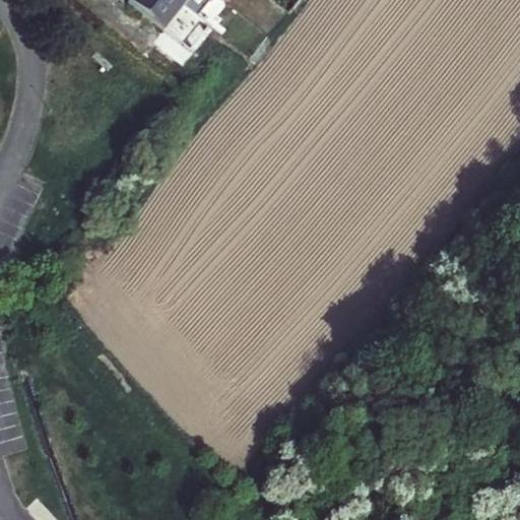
[(184,10),(187,6),(179,0),(129,0),(139,9),(193,54),(201,44),(185,30),(194,19),(184,10)]
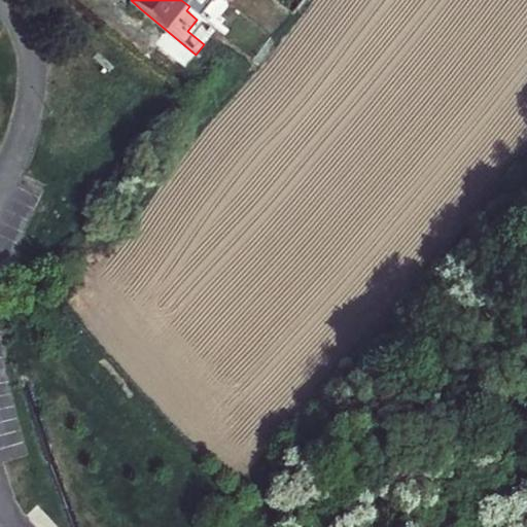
[(236,4),(230,0),(181,0),(189,6),(194,0),(200,0),(208,6),(211,2),(227,14),(236,4)]
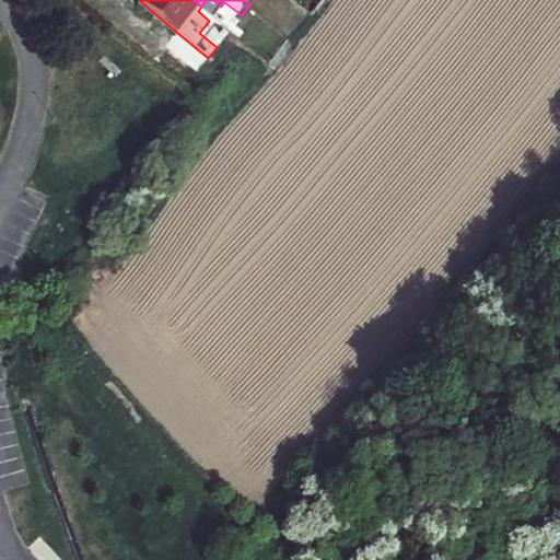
[(258,11),(267,0),(254,0),(251,4),(258,11)]
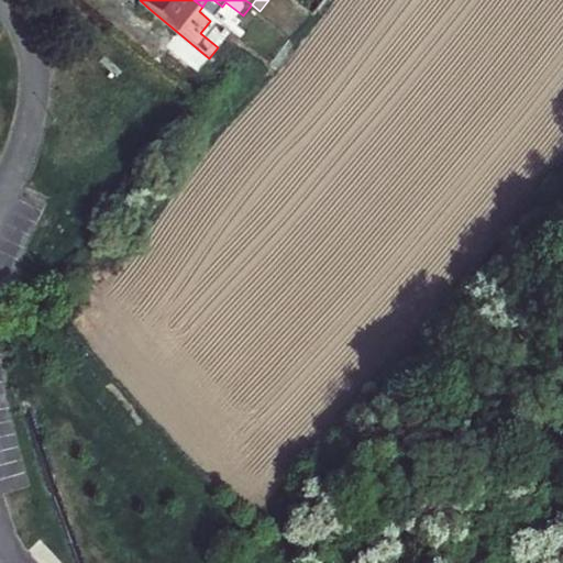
[(240,36),(260,11),(252,4),(243,15),(232,30),(240,36)]
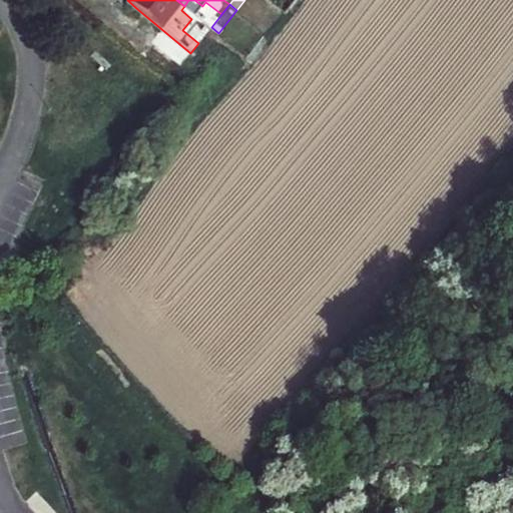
[(190,53),(137,9),(127,23),(180,66),(190,53)]
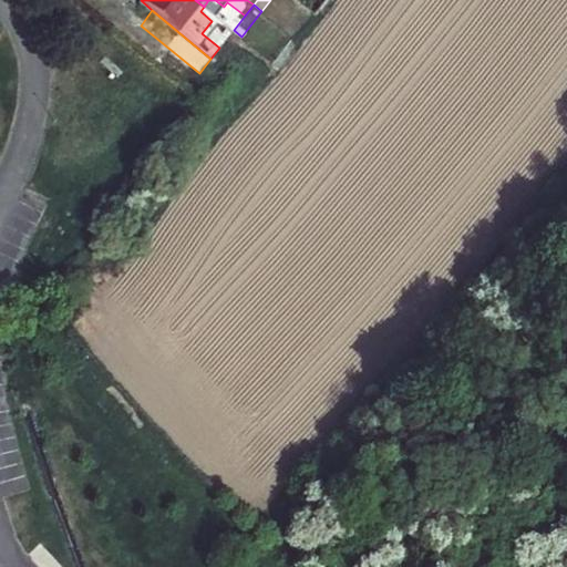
[(234,30),(219,48),(210,59),(218,65),(241,37),(234,30)]
